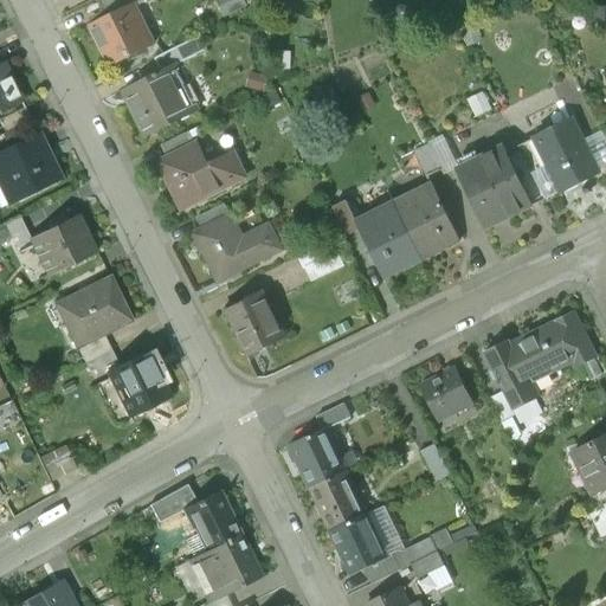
[(100,0),(109,17),(130,6),(131,7),(146,0),(100,0)]
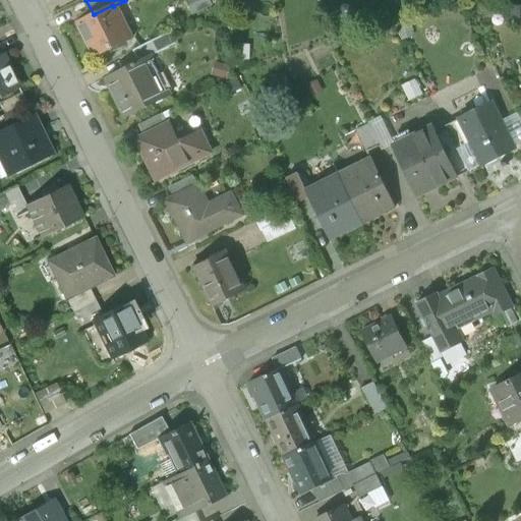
[(94,14),(77,22),(94,56),(129,39),(113,6),(112,5),(94,14)]
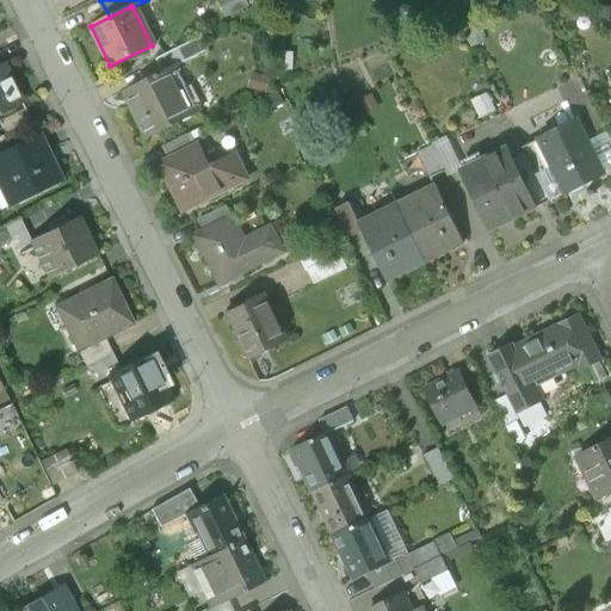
[(198,37),(155,59),(162,72),(176,66),(205,50),(198,37)]
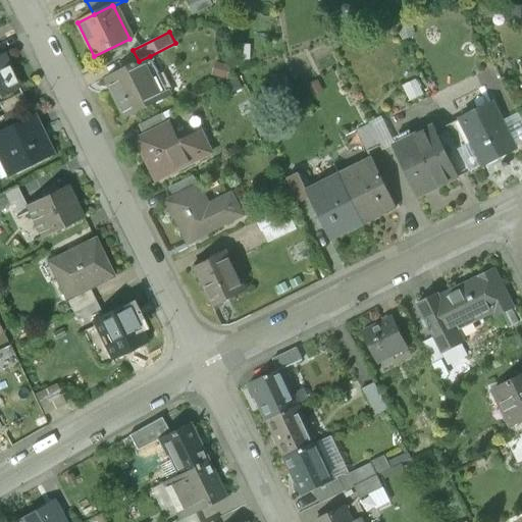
[(0,55),(0,97),(19,88),(3,54),(0,55)]
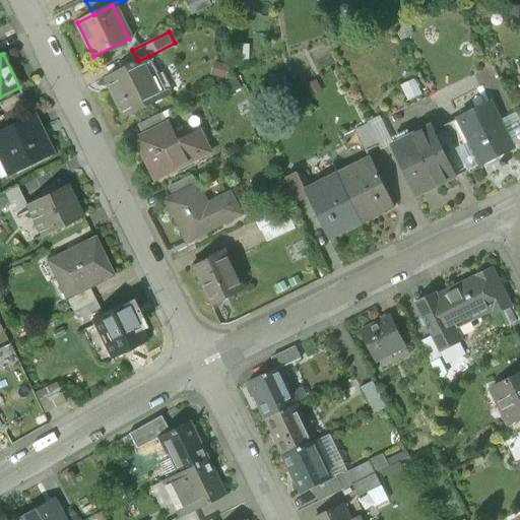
[(138,61),(105,77),(124,118),(169,95),(149,56),(138,61)]
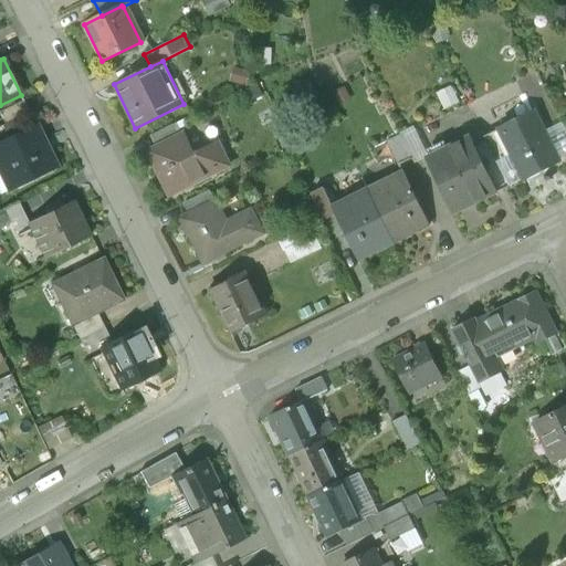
[(23,101),(0,112),(6,124),(30,113),(23,101)]
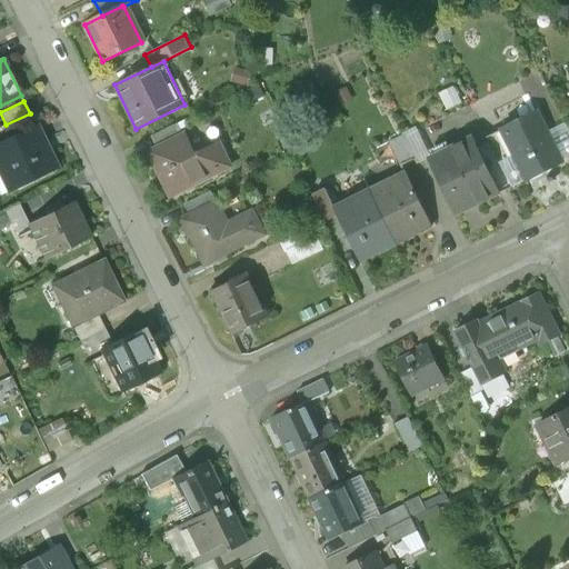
[(538,112),(501,130),(527,180),(562,162),(538,112)]
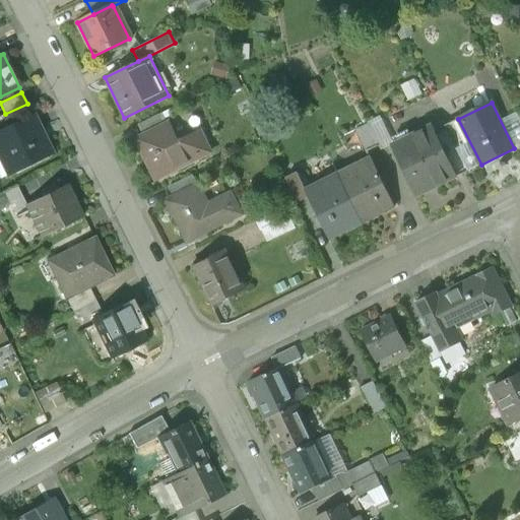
[(33,114),(0,130),(0,157),(8,176),(53,154),(33,114)]
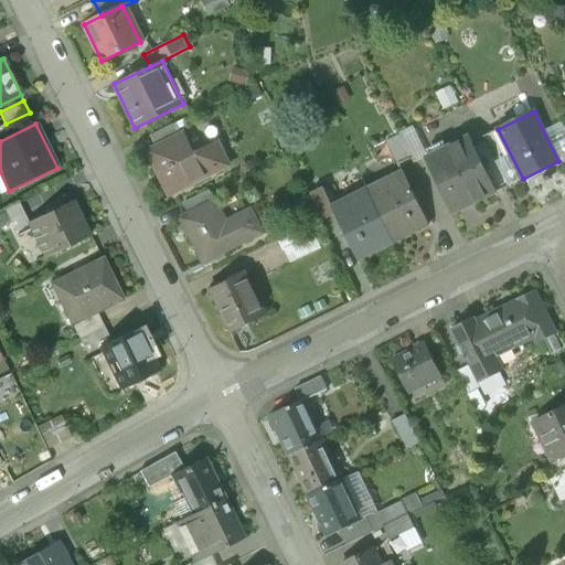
[(174,124),(151,135),(158,147),(180,136),(174,124)]
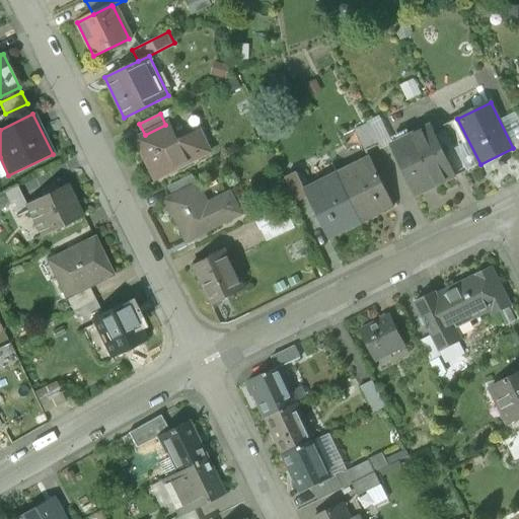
[(480,164),(457,119),(444,125),(467,170),(480,164)]
